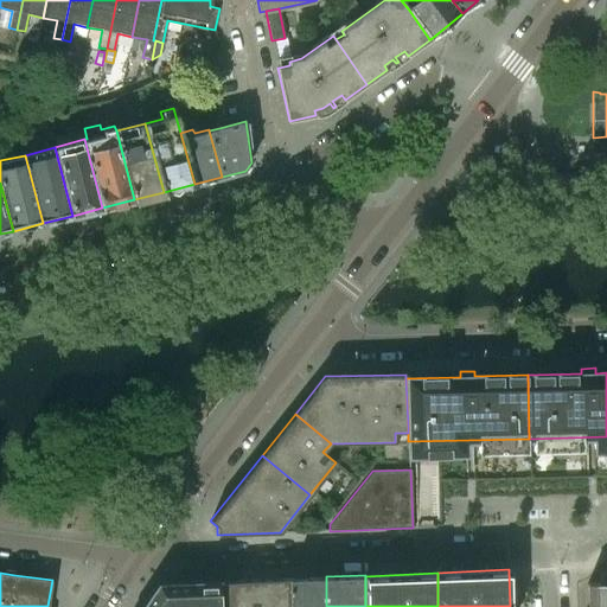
[(326,606),(326,576),(288,577),(288,606),(326,606)]
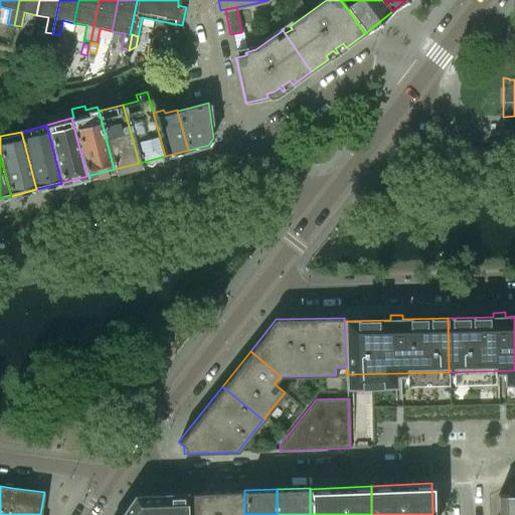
[(244,514),(244,490),(186,493),(186,514),(244,514)]
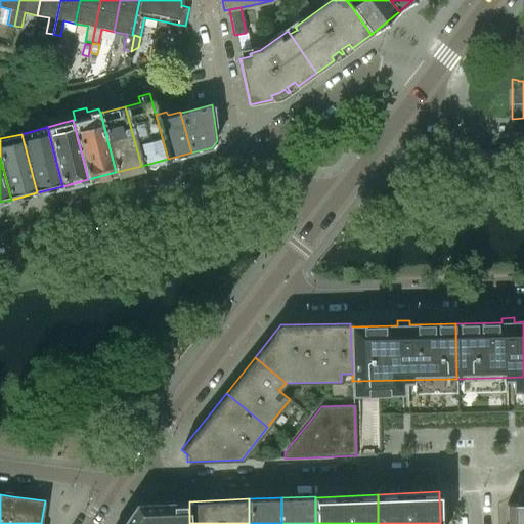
[(136,504),(134,508),(123,523),(189,523),(189,501),(141,505),(136,504)]
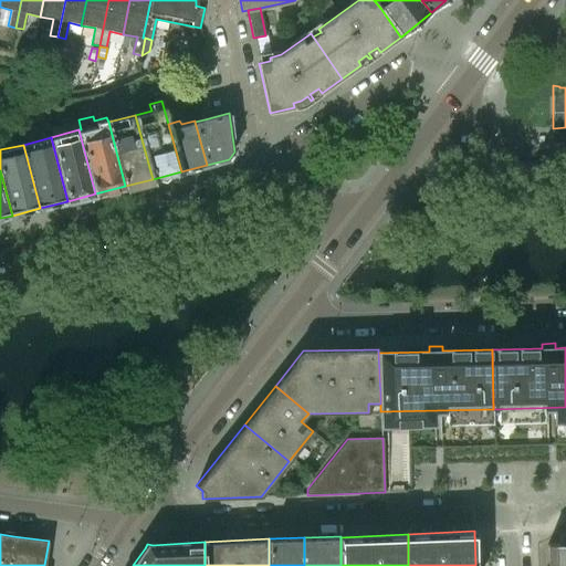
[(565,565),(565,543),(547,544),(547,565),(565,565)]
